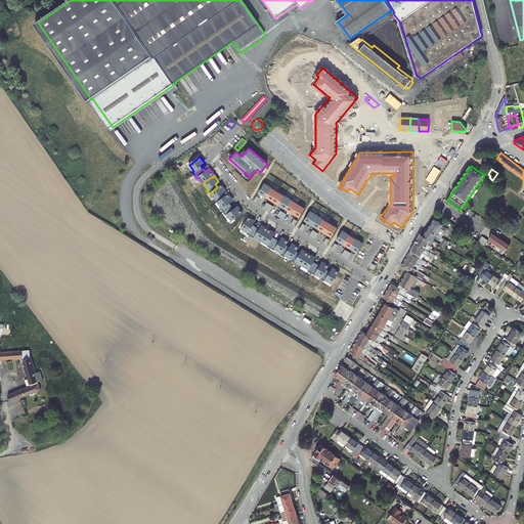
[(264,183),(259,192),(265,197),(271,187),(264,183)]
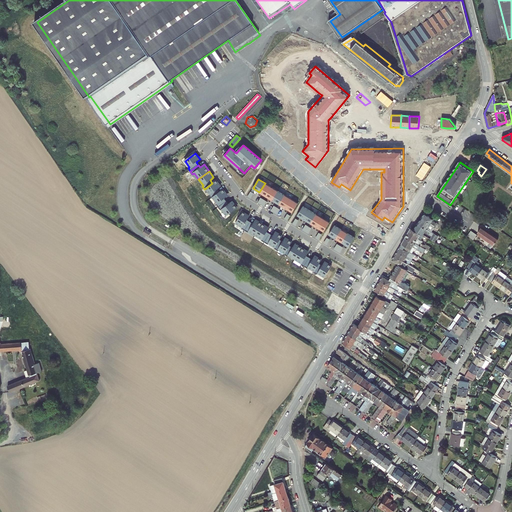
[(212,183),(206,188),(210,194),(209,195),(211,198),(213,197),(219,192),(217,189),(221,187),(216,180),(212,183)]
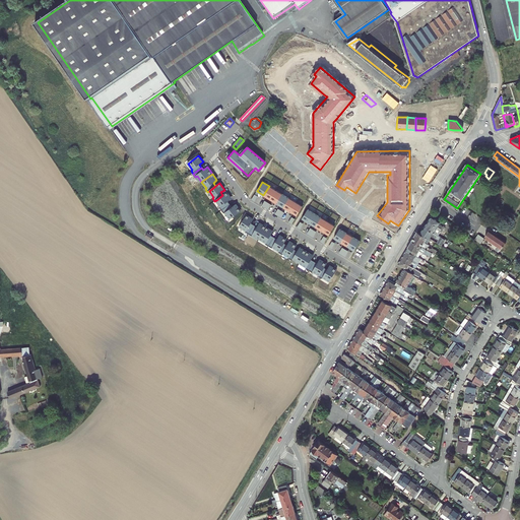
[(269,186),(263,195),(270,199),(276,190),(269,186)]
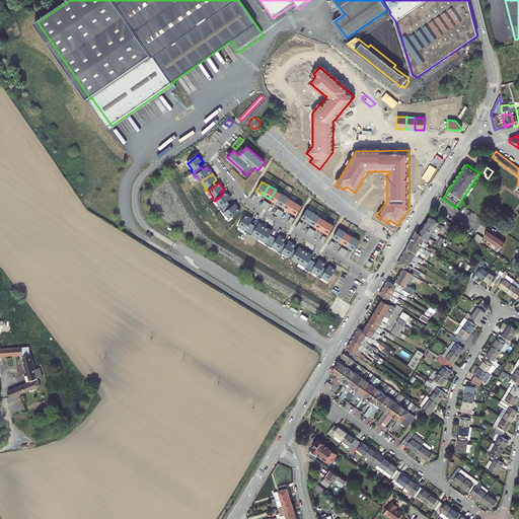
[(276,190),(270,199),(276,203),(282,194),(276,190)]
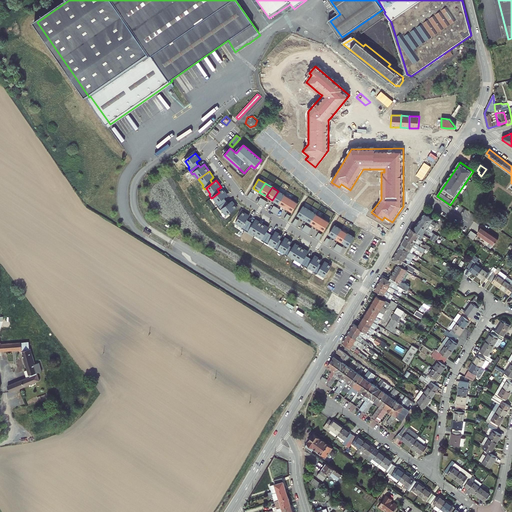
[(219,192),(213,197),(217,203),(216,204),(218,207),(226,201),(224,198),(227,195),(223,189),(219,192)]
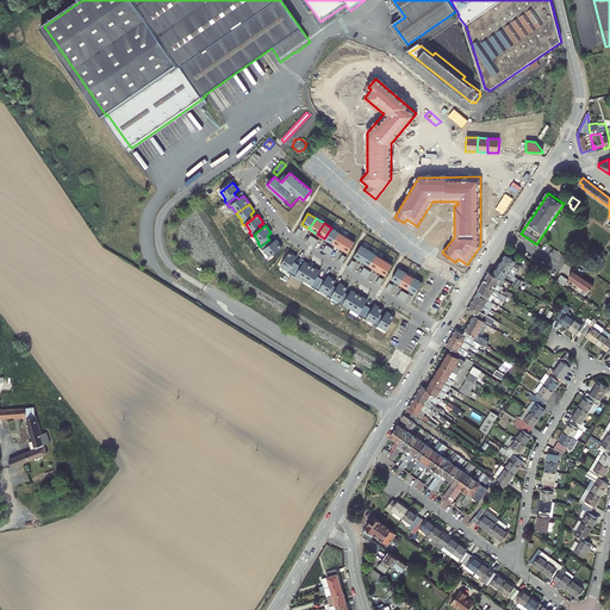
[(331,228),(324,238),(332,243),(340,232),(331,228)]
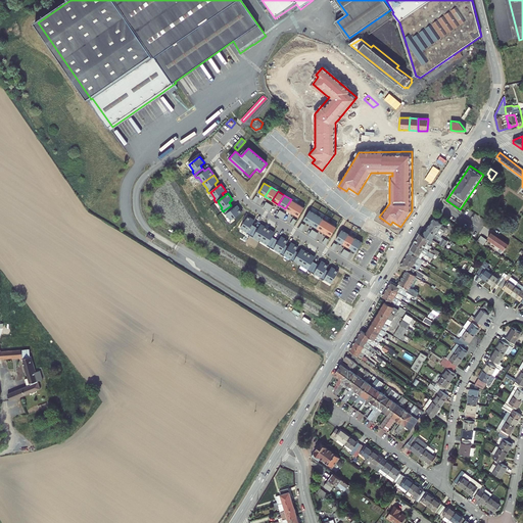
[(291,199),(285,208),(292,212),(297,203),(291,199)]
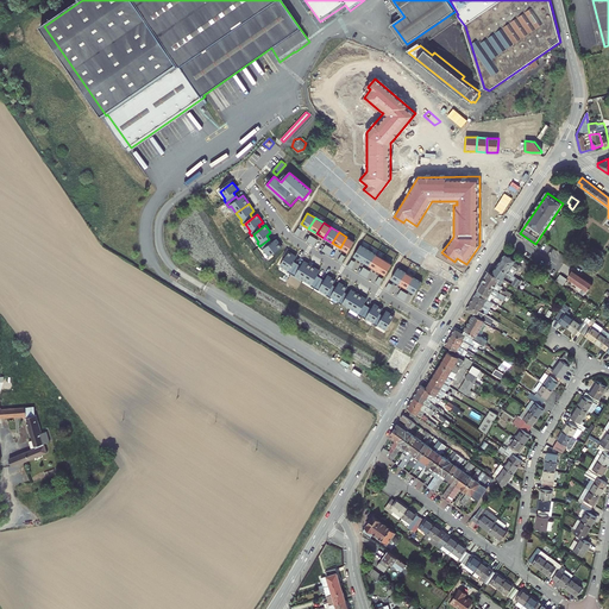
[(346,237),(340,248),(347,252),(355,242),(346,237)]
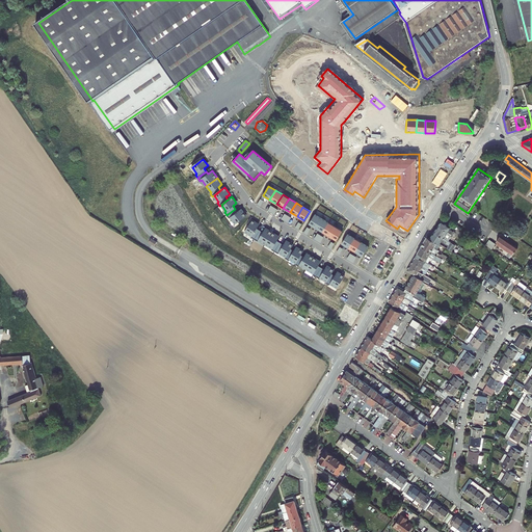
[(235,209),(227,215),(230,219),(231,218),(236,224),(246,216),(241,210),(238,212),(235,209)]
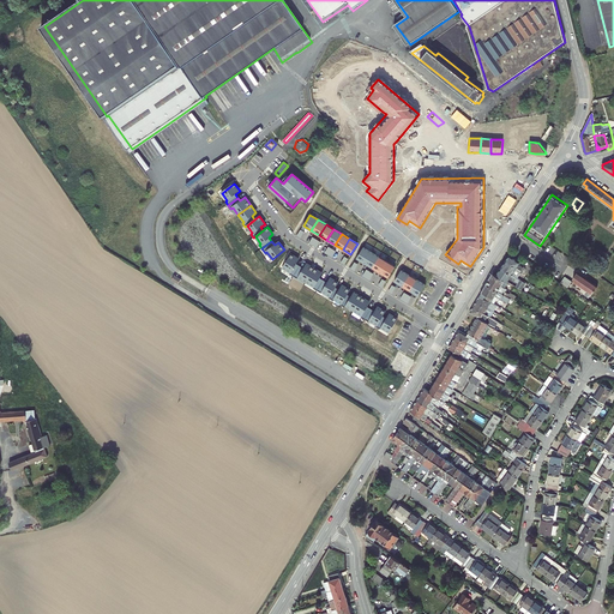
[(363,247),(356,258),(365,263),(372,252),(363,247)]
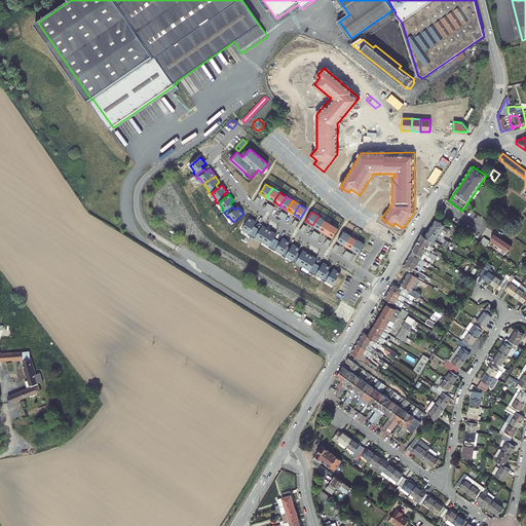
[(318,216),(312,225),(320,229),(325,220),(318,216)]
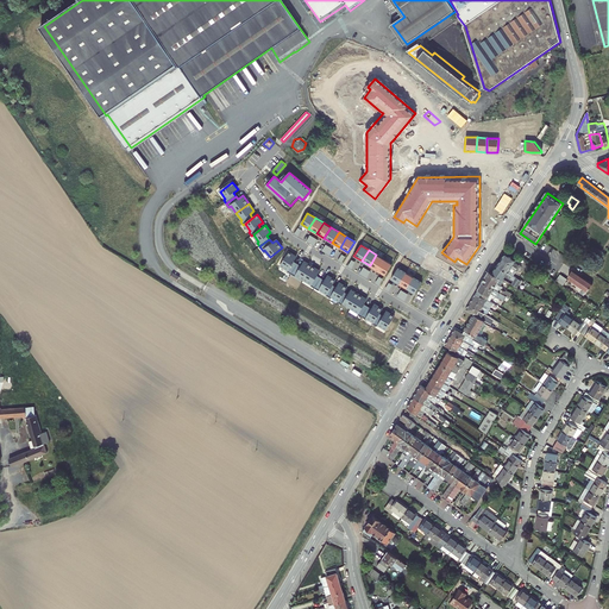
[(288,271),(292,274),(297,264),(294,262),(296,257),(289,252),(281,265),(289,270),(288,271)]
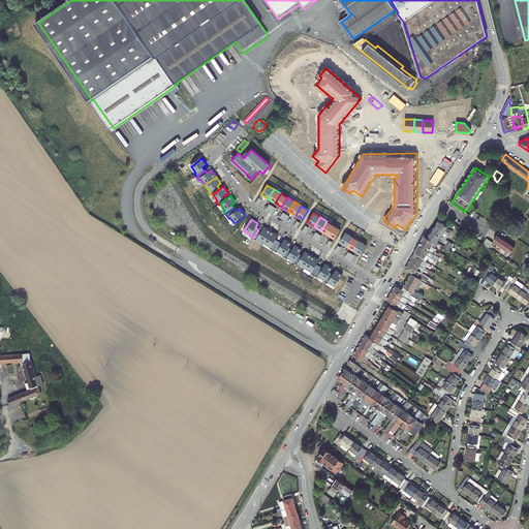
[(449,232),(445,230),(448,225),(439,220),(432,230),(445,240),(449,232)]
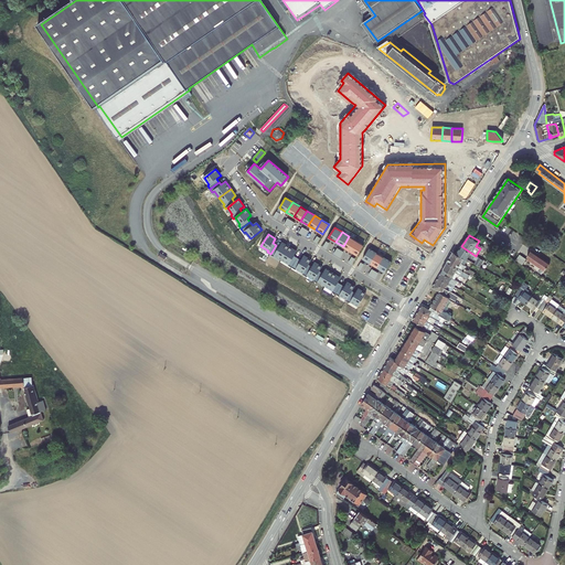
[(349,236),(343,246),(350,251),(356,241),(349,236)]
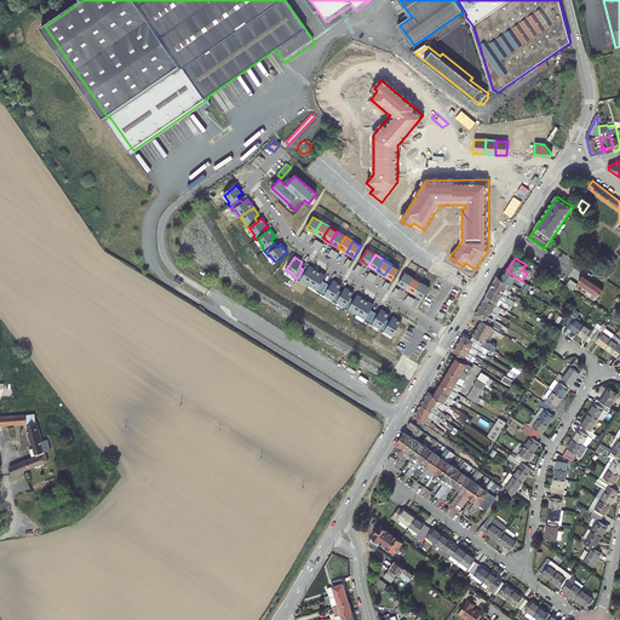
[(391,264),(384,275),(392,280),(400,269),(391,264)]
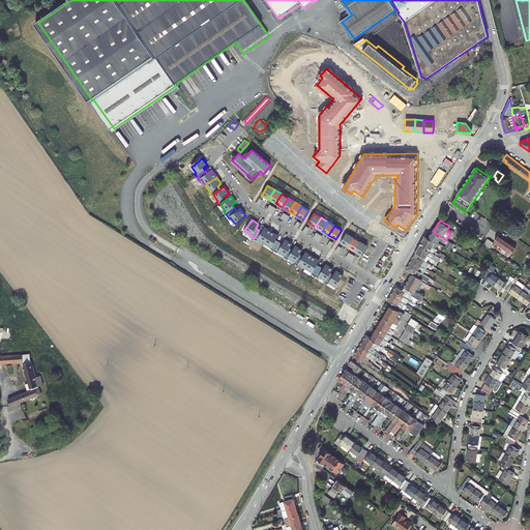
[(265,243),(271,232),(265,228),(262,232),(259,230),(254,238),(257,240),(258,239),(265,243)]
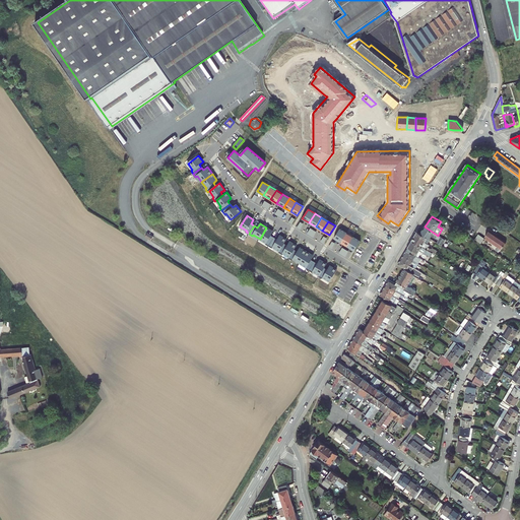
[(438,236),(425,226),(420,234),(428,238),(430,239),(432,234),(436,237),(435,238),(439,240),(437,243),(442,245),(445,240),(438,236)]
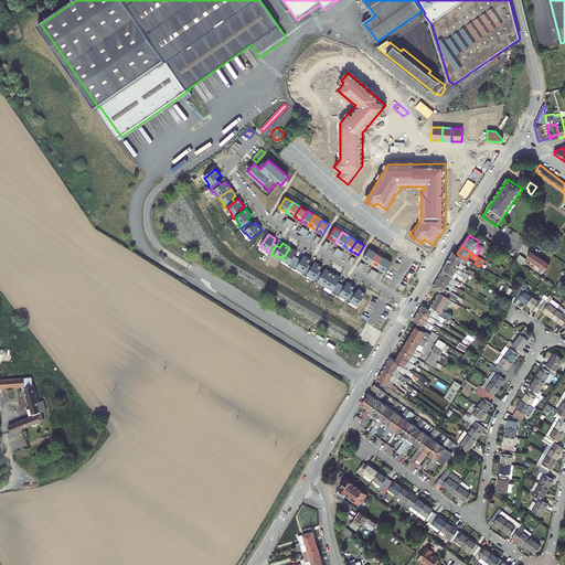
[(289,247),(283,259),(289,264),(288,265),(292,267),(298,258),(294,256),(297,252),(289,247)]
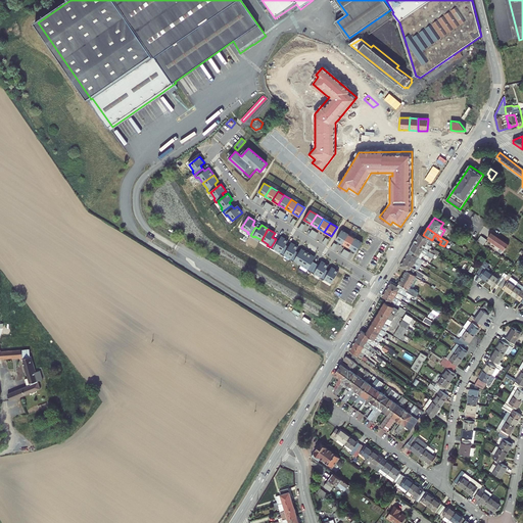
[(341,230),(336,239),(343,243),(348,234),(341,230)]
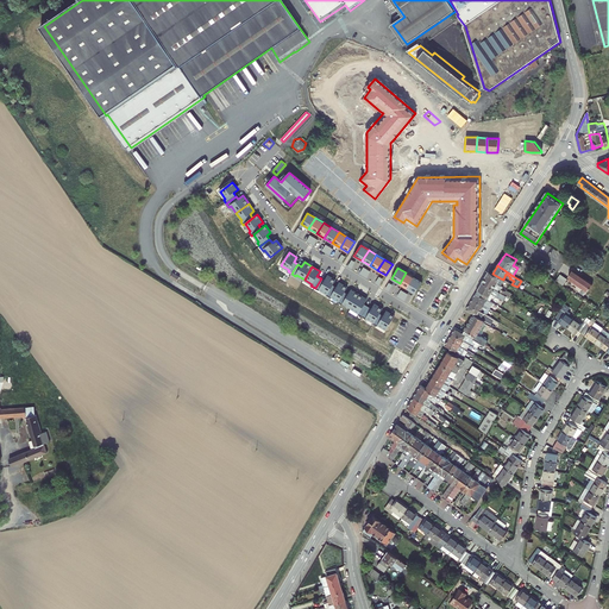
[(570,277),(569,278),(588,292),(592,283),(572,270),(569,276),(570,277)]
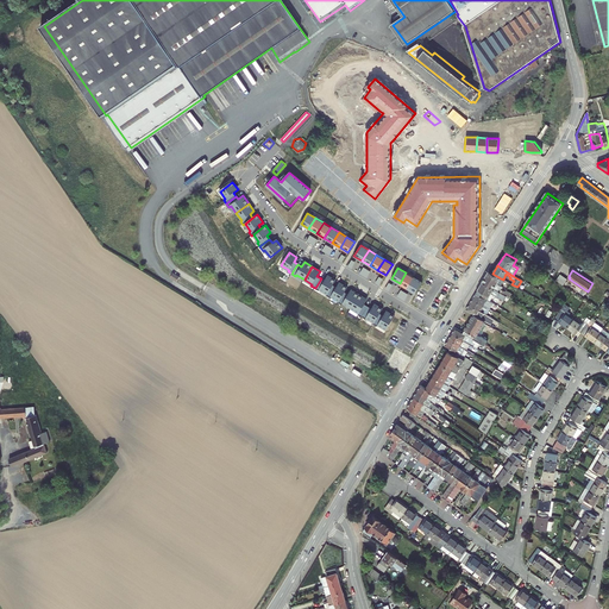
[(507,296),(509,299),(512,294),(506,290),(506,292),(501,289),(503,287),(501,286),(497,283),(501,278),(493,274),(489,271),(483,282),(495,289),(501,293),(507,296)]
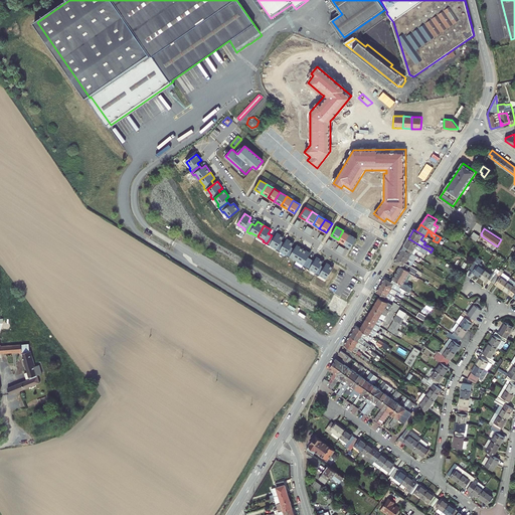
[(343,230),(338,239),(344,243),(350,234),(343,230)]
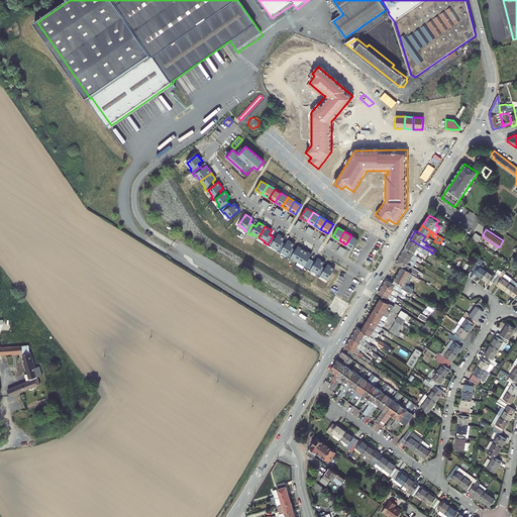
[(479,242),(483,237),(476,232),(473,237),(479,242)]
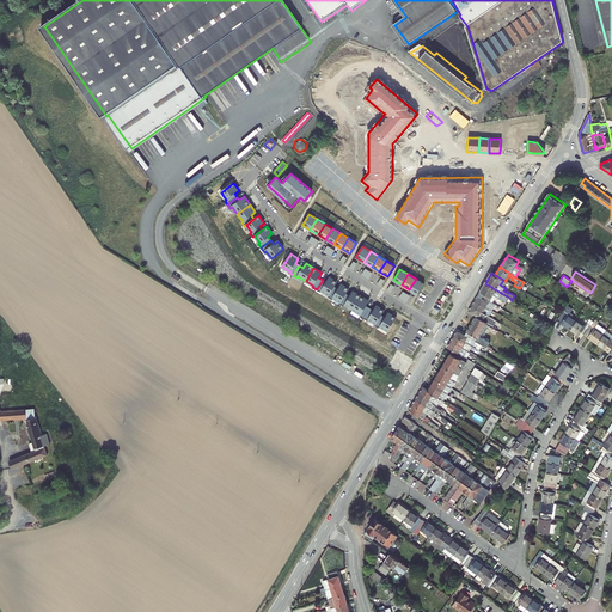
[(322,291),(329,295),(330,295),(335,287),(337,282),(330,277),(326,282),(323,280),(317,289),(320,292),(322,291)]
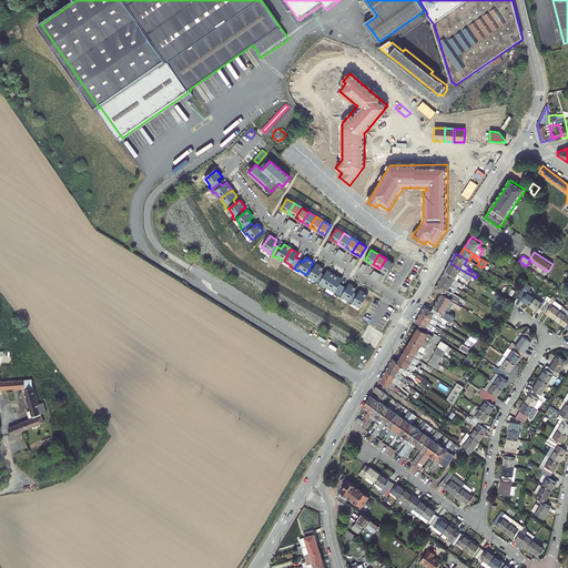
[(386,259),(379,269),(387,273),(394,263),(386,259)]
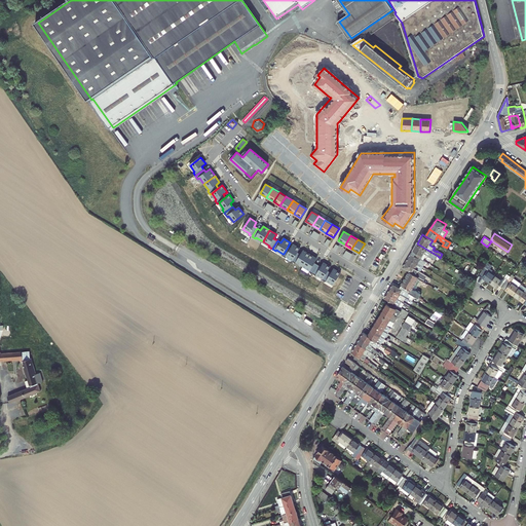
[(411,253),(423,260),(426,255),(436,260),(438,256),(433,253),(427,250),(417,243),(411,253)]
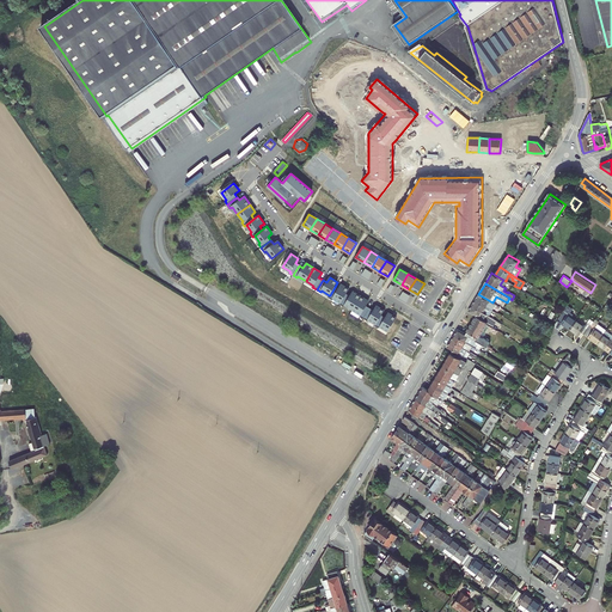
[(329,295),(328,297),(332,299),(334,298),(341,303),(347,294),(349,289),(341,285),(338,288),(335,287),(330,295),(329,295)]
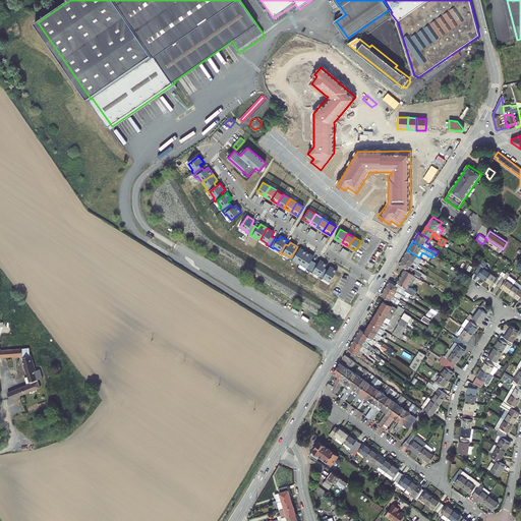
[(298,252),(295,250),(290,257),(289,258),(293,261),(294,259),(300,264),(307,252),(300,248),(298,252)]
